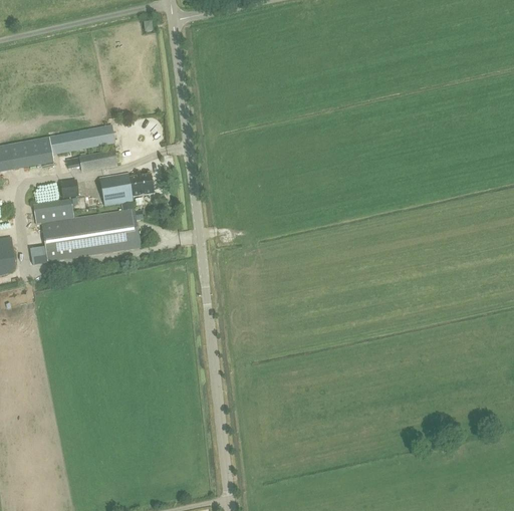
[(145,30),(153,29),(152,19),(144,20),(145,30)]
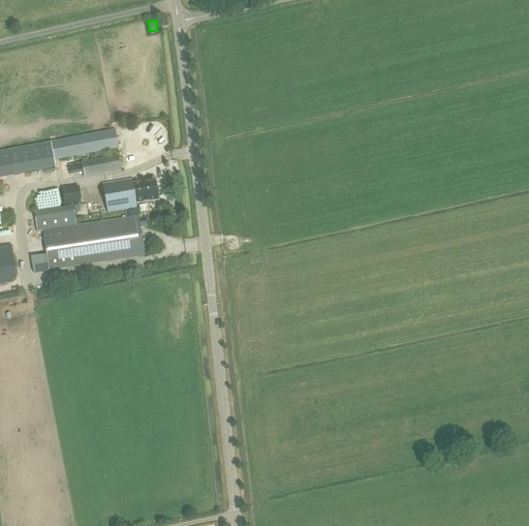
[(56,165),(54,157),(117,146),(114,128),(10,148),(14,173),(56,165)]
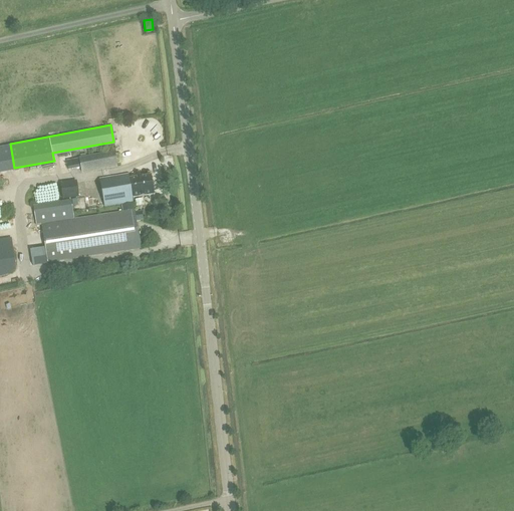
[(116,162),(114,151),(114,150),(114,148),(80,155),(78,156),(80,162),(82,170),(117,164),(116,163),(116,162)]
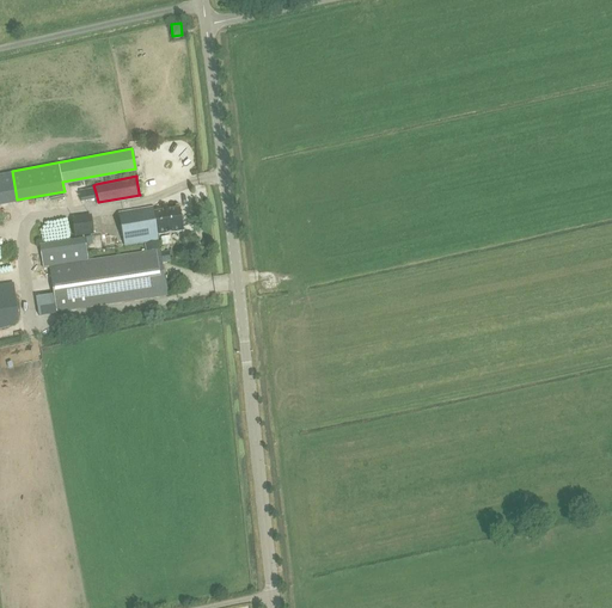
[(154,209),(153,204),(118,210),(126,244),(146,240),(155,238),(157,235),(158,234),(158,232),(154,209)]
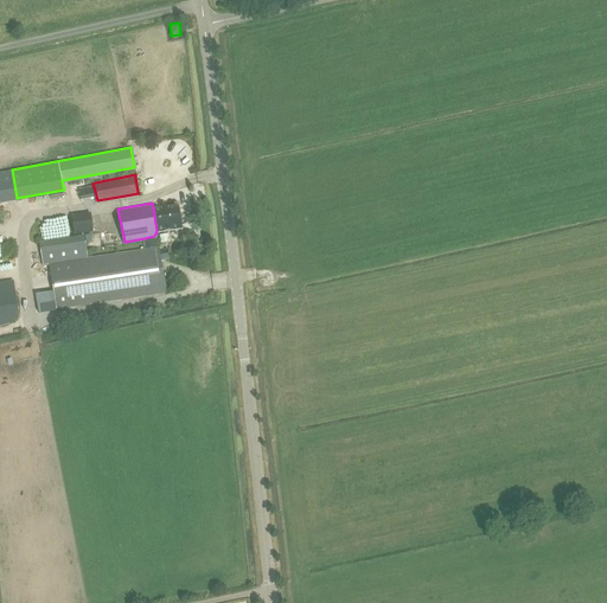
[(178,204),(153,207),(157,230),(181,226),(178,204)]
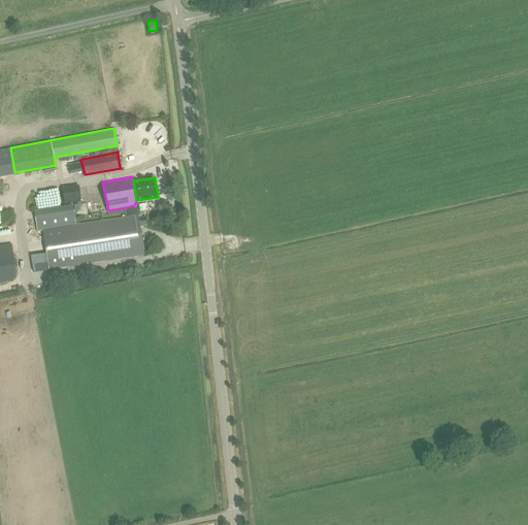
[(80,199),(78,183),(62,185),(64,202),(80,199)]
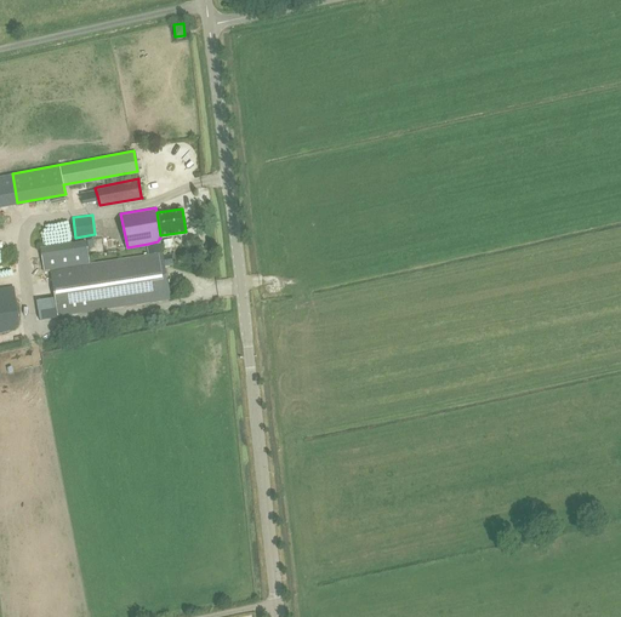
[(160,250),(159,239),(158,241),(148,244),(149,252),(97,260),(90,261),(86,239),(40,246),(44,269),(50,268),(57,314),(97,308),(170,297),(163,250),(160,250)]
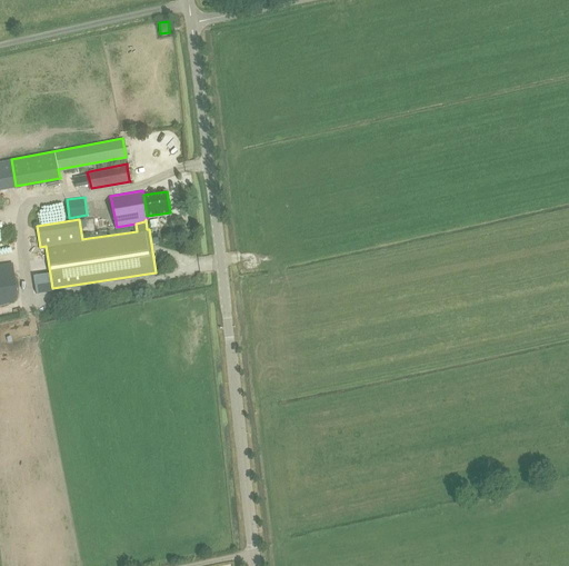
[(0,303),(3,305),(18,296),(12,261),(0,262),(0,303)]
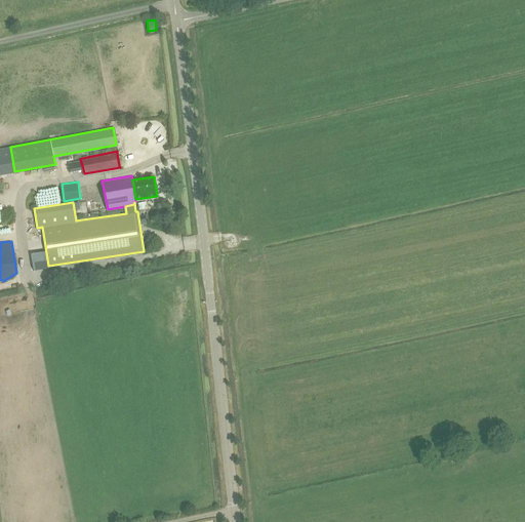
[(32,253),(35,269),(48,267),(45,251),(32,253)]
